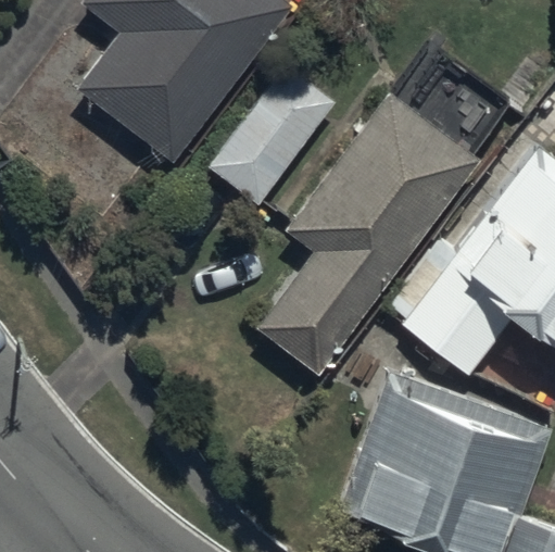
[(292,5),(285,0),(83,0),(79,5),(118,34),(76,90),(173,163),(292,5)]
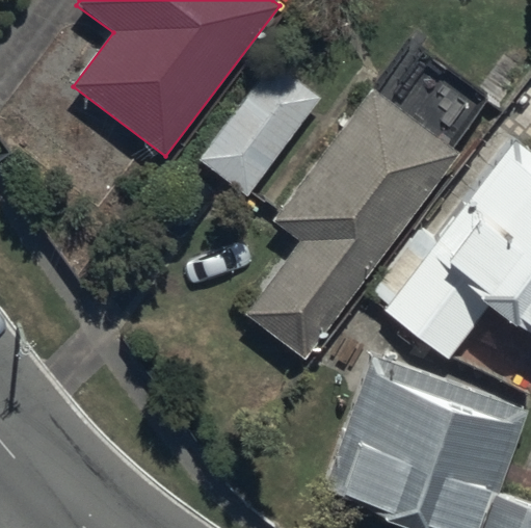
[(320,99),(270,62),(197,161),(247,199),(320,99)]
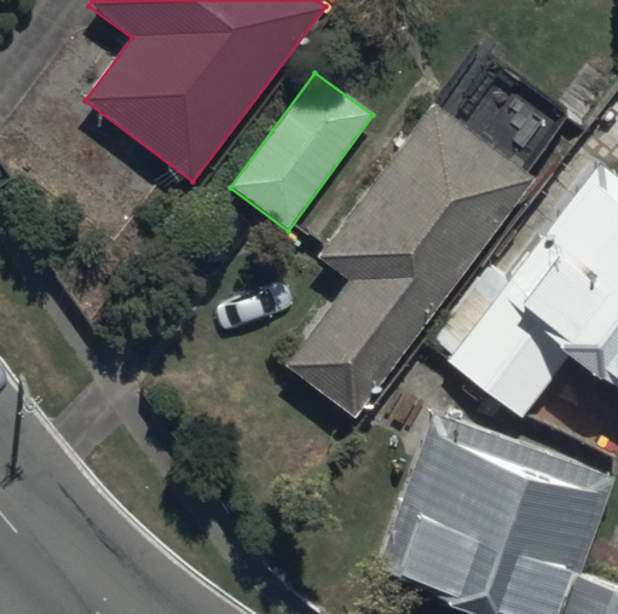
[(535,180),(432,103),(316,259),(346,282),(283,365),(354,420),(535,180)]
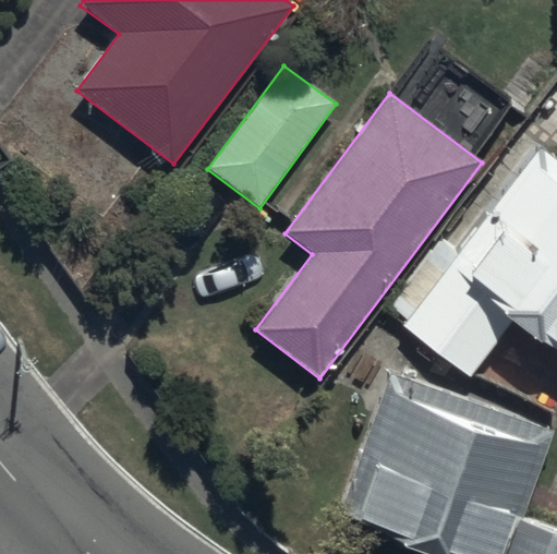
[(556,159),(540,147),(403,327),(470,376),(512,320),(556,352),(556,159)]
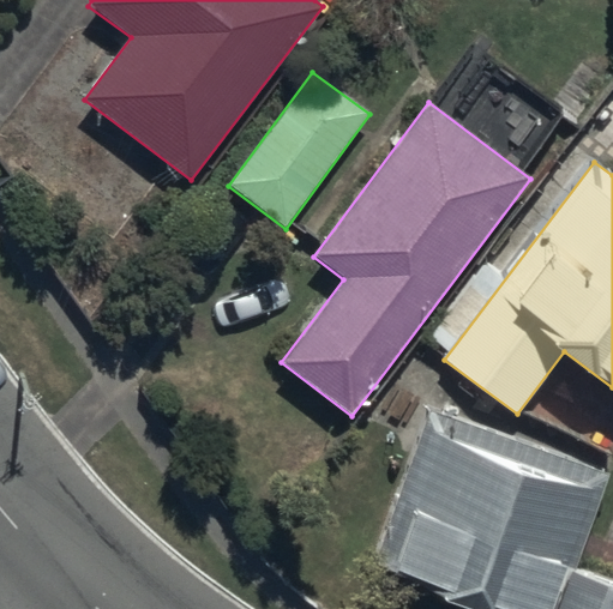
[(610,472),(428,409),(373,564),(445,589),(442,598),(470,608),(494,608),(496,606),(503,608),(612,608),(612,586),(575,573),(610,472)]
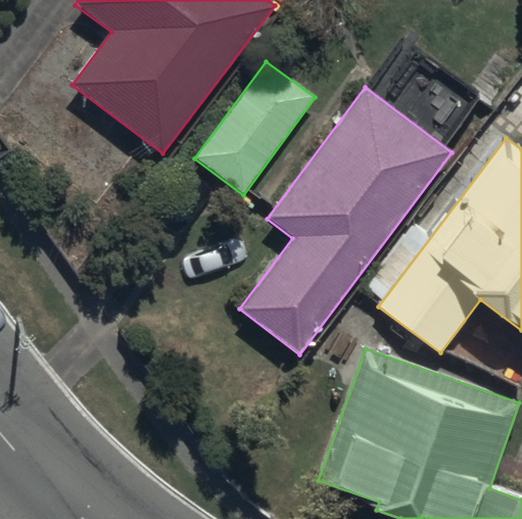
All buildings are outlined.
